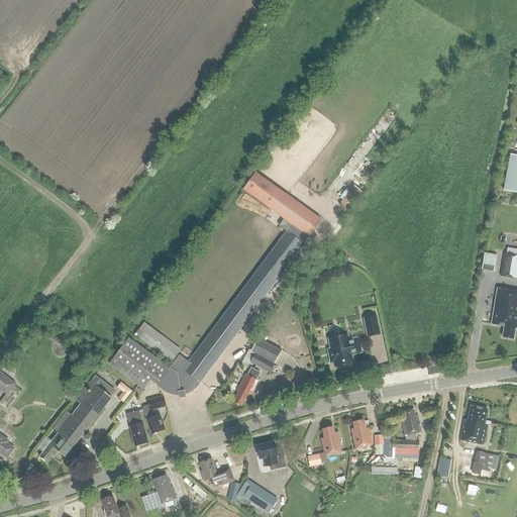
[(502,189),(516,191),(516,153),(509,152),(502,189)]
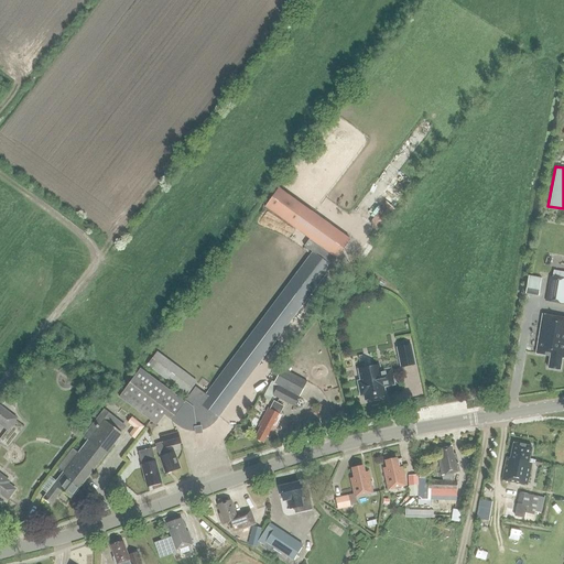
[(268,206),(266,209),(310,240),(336,260),(338,257),(349,242),(350,241),(280,190),(279,192),(268,206)]
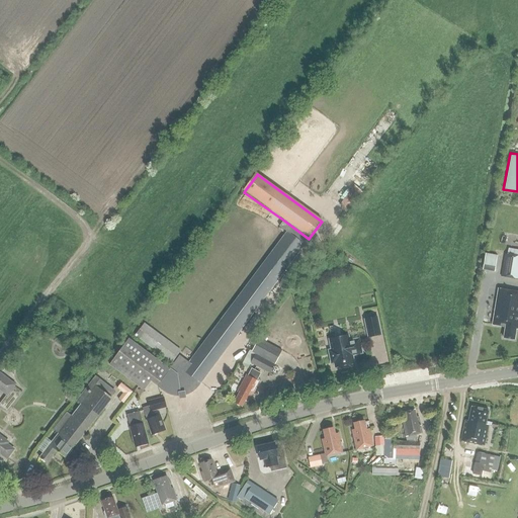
[(339,203),(348,209),(362,191),(353,184),(339,203)]
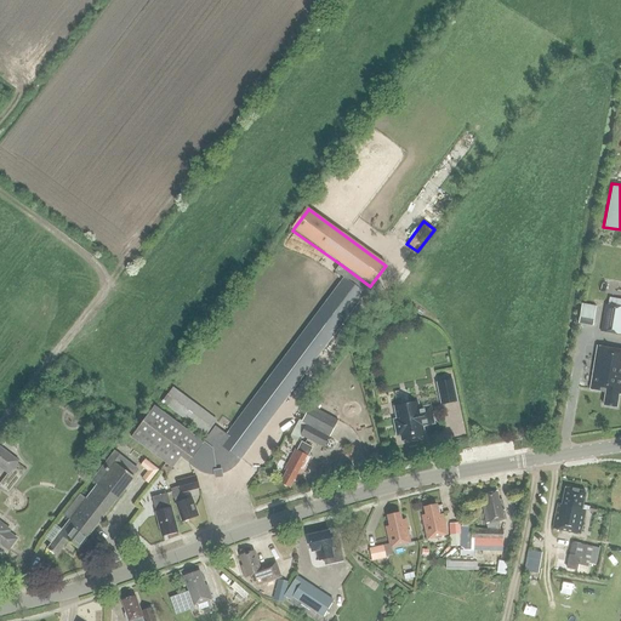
[(234,466),(238,462),(240,460),(365,294),(345,278),(227,436),(215,426),(203,443),(154,406),(131,437),(172,468),(181,457),(189,463),(197,468),(200,471),(205,473),(210,474),(215,474),(216,477),(222,477),(221,473),(226,472),(231,469),(234,466)]
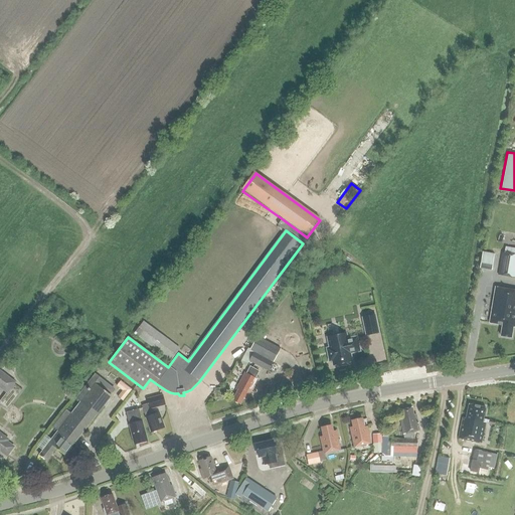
[(492,271),(494,259),(495,254),(482,252),(480,269),(492,271)]
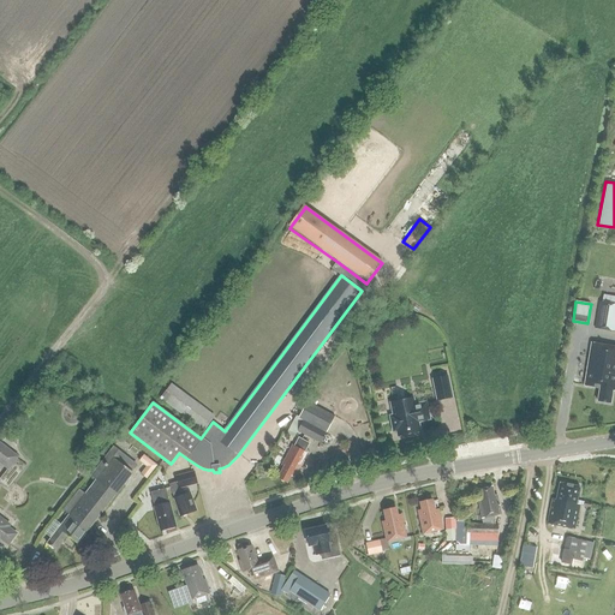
[(613,332),(614,321),(614,304),(599,302),(595,329),(613,332)]
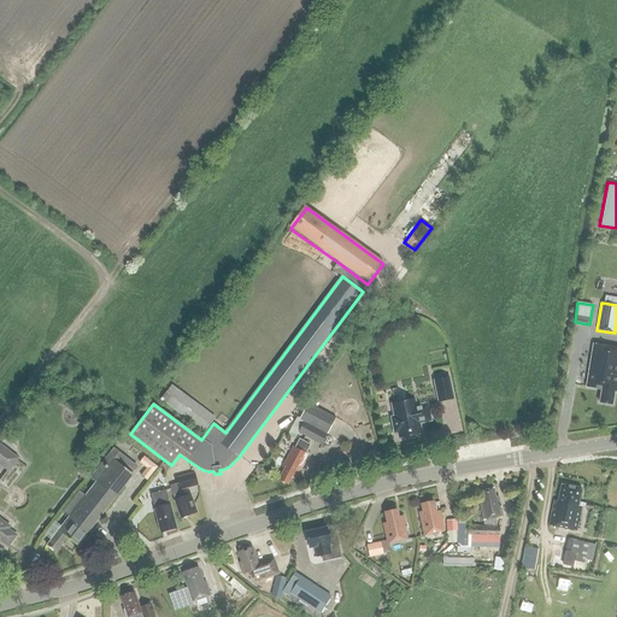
[(601,389),(599,403),(612,405),(615,392),(616,393),(616,392),(616,347),(593,345),(586,387),(601,389)]
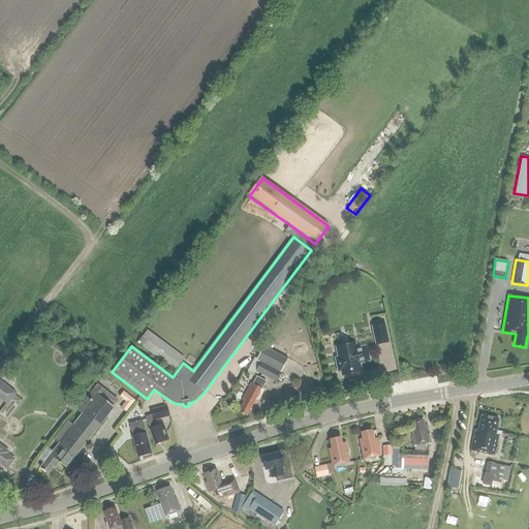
[(373,327),(376,344),(389,342),(384,324),(373,327)]
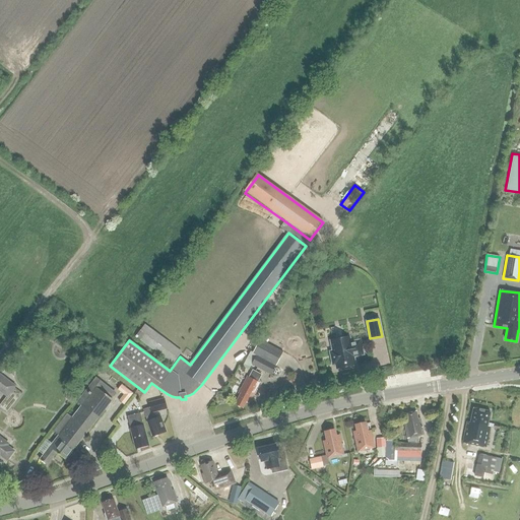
[(144,325),(136,336),(173,364),(181,352),(144,325)]
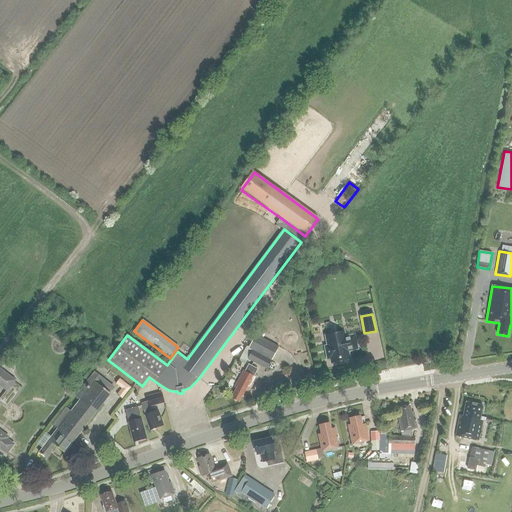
[(347,351),(358,349),(355,336),(344,338),(343,332),(325,336),(327,342),(323,342),(328,359),(331,359),(332,363),(349,360),(347,351)]
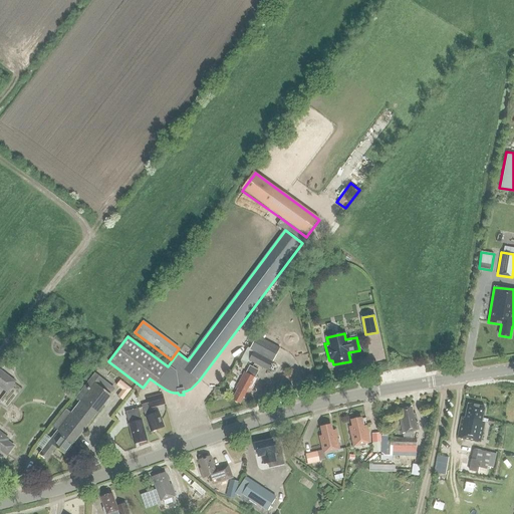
[(249,349),(253,351),(273,362),(280,348),(256,336),(249,349)]
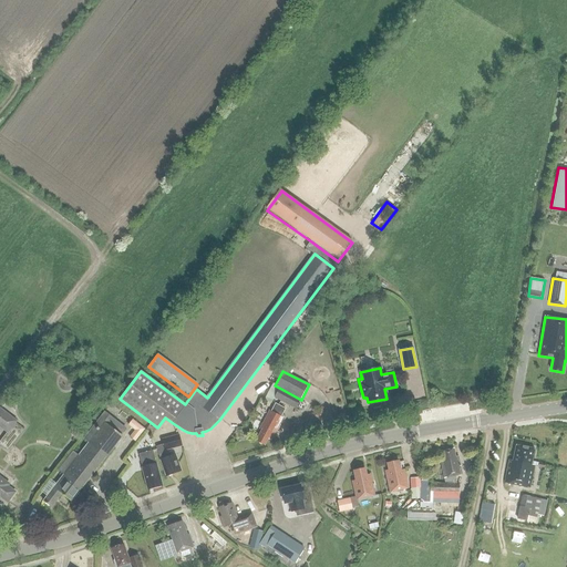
[(296,409),(301,400),(279,388),(275,398),(296,409)]
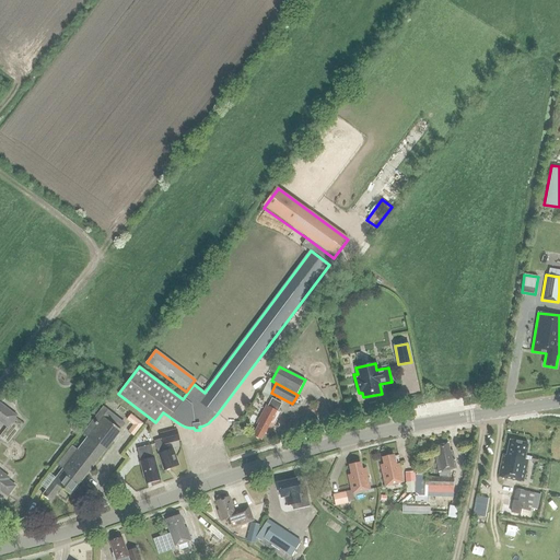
[(282,404),(272,398),(268,407),(267,406),(257,423),(258,424),(253,435),(261,440),(265,434),(268,435),(280,412),(278,411),(282,404)]
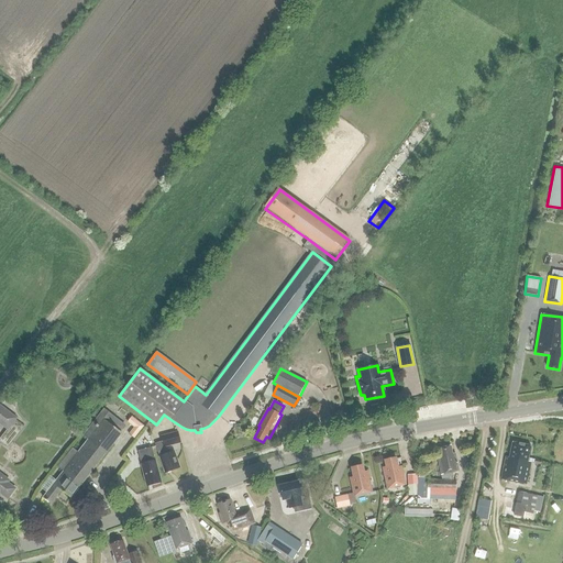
[(0,422),(8,428),(15,419),(0,407),(0,422)]
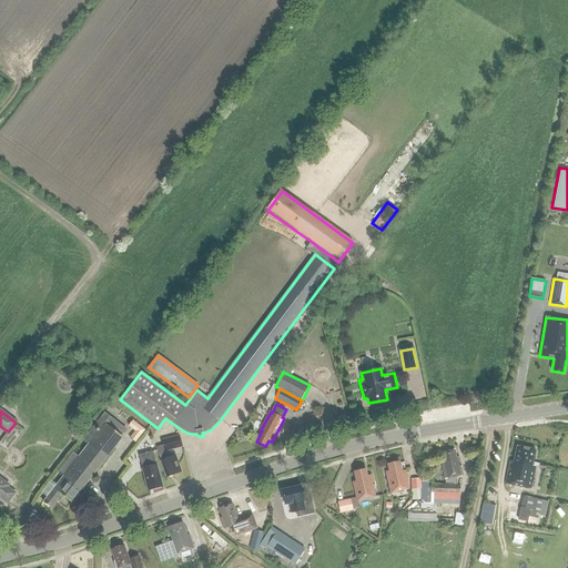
[(105,414),(84,439),(89,443),(79,457),(72,452),(58,472),(64,476),(43,503),(51,508),(62,495),(72,503),(122,437),(121,436),(127,429),(105,414)]
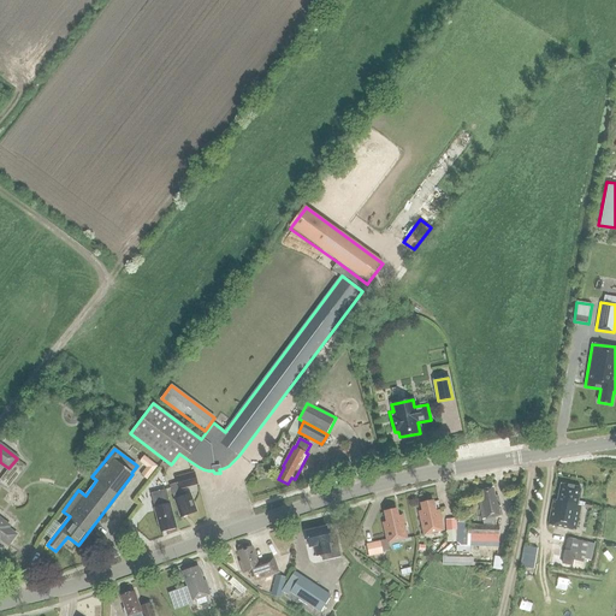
[(158,466),(144,456),(140,462),(147,468),(141,475),(147,480),(158,466)]
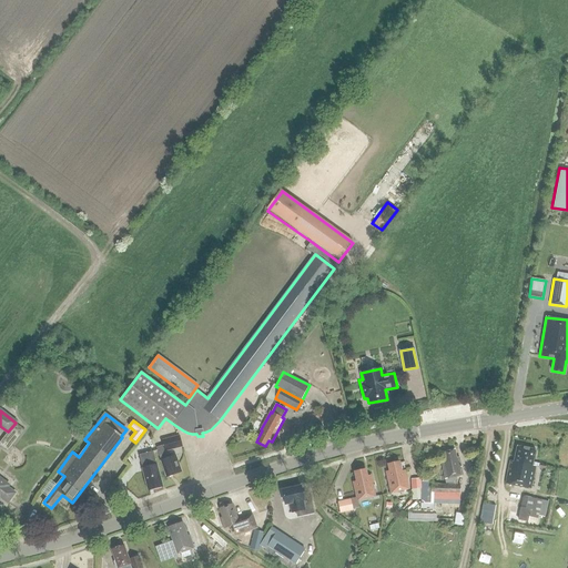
[(166,452),(182,447),(180,436),(162,440),(163,446),(156,448),(161,460),(164,469),(164,468),(168,477),(181,473),(178,464),(178,462),(176,458),(175,457),(175,456),(169,458),(166,452)]
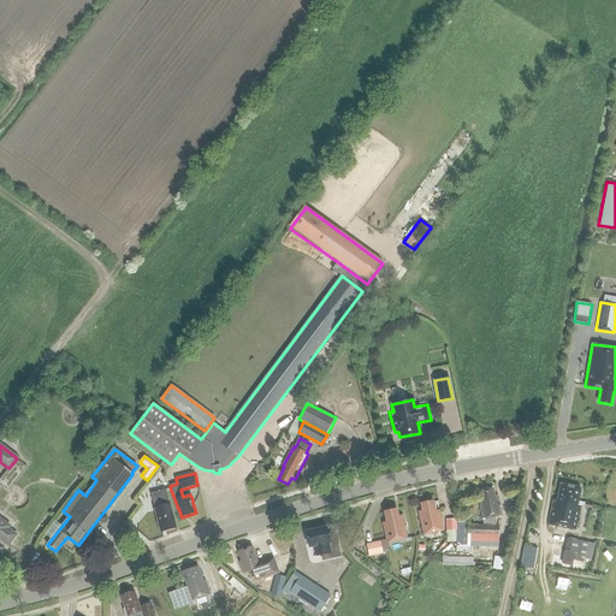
[(160,477),(154,481),(159,487),(165,484),(160,477)]
